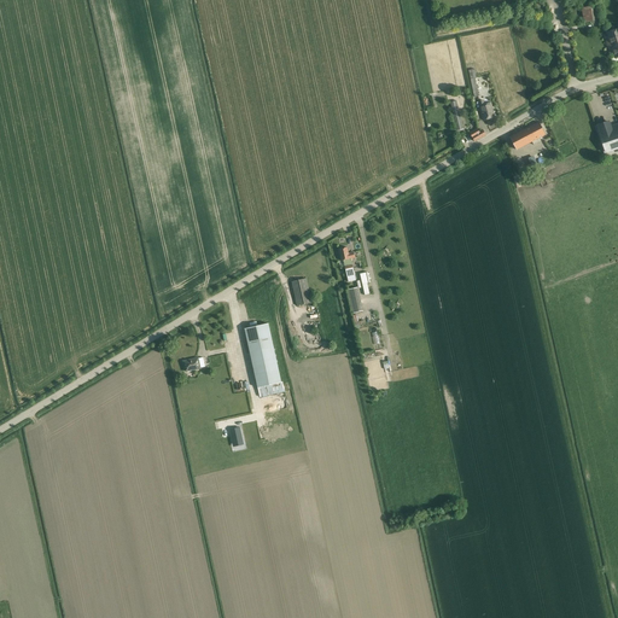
[(595,10),(584,11),(587,24),(598,23),(595,10)]
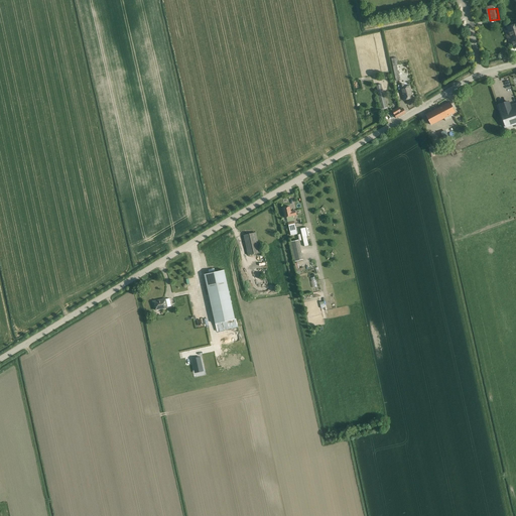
[(515,23),(507,27),(514,48),(515,47),(515,23)]
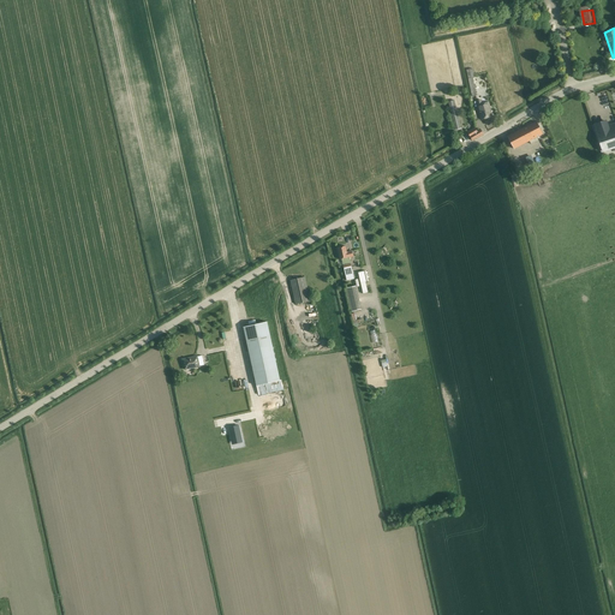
[(466,70),(472,96),(477,95),(473,78),(475,78),(472,69),(466,70)]
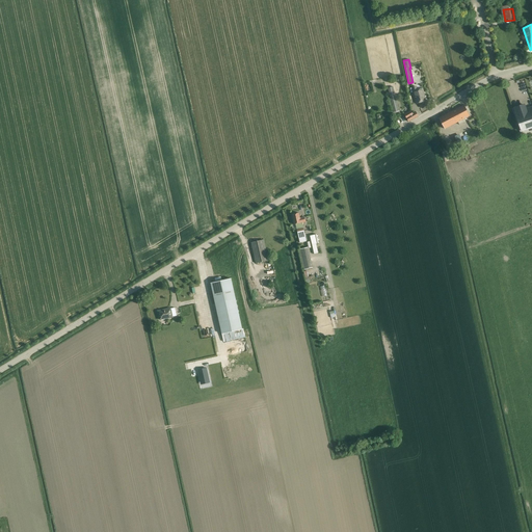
[(399,111),(393,88),(393,86),(388,88),(394,112),(399,111)]
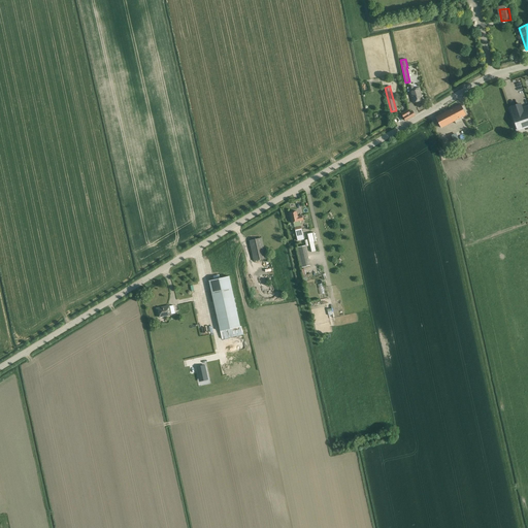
[(408,87),(409,90),(413,103),(423,100),(420,88),(415,89),(414,86),(408,87)]
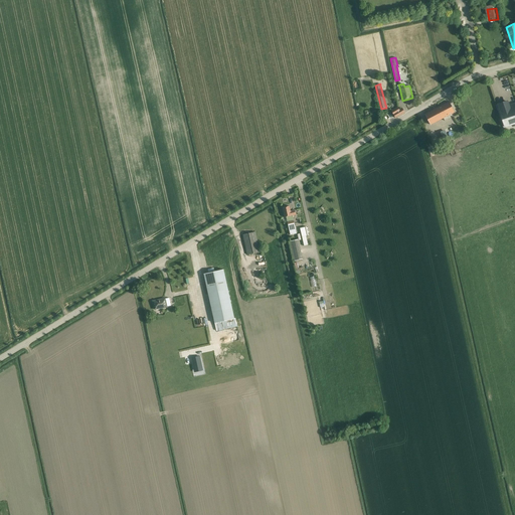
[(455,113),(452,106),(449,102),(425,115),(431,125),(444,119),(445,121),(451,118),(450,115),(455,113)]
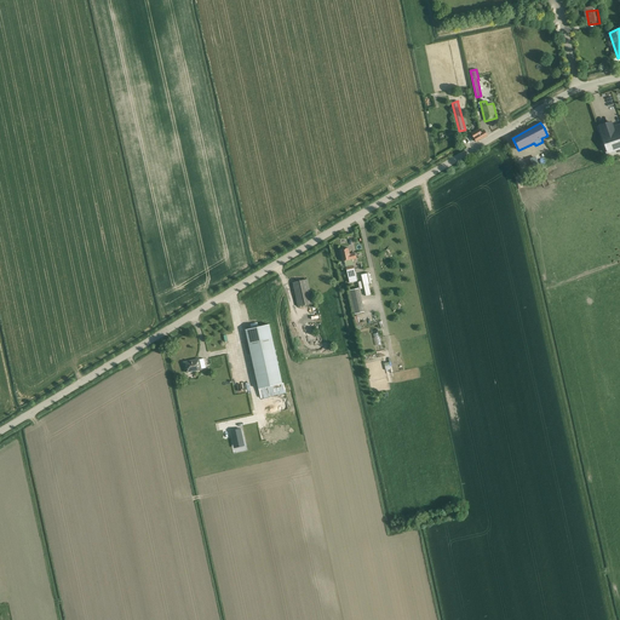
[(619,128),(614,131),(612,122),(600,126),(603,136),(602,136),(608,153),(619,148),(619,128)]
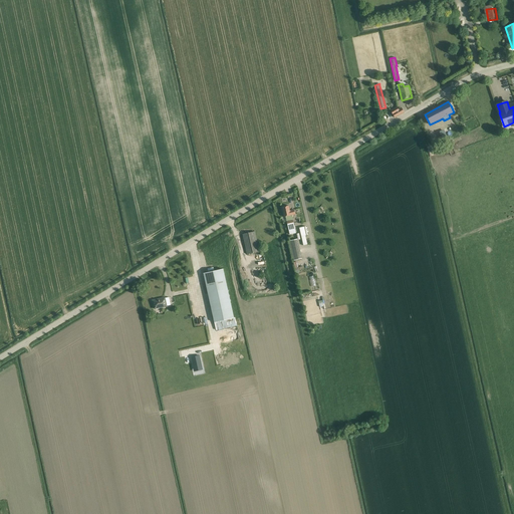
[(397,106),(391,110),(395,117),(405,112),(402,108),(399,110),(397,106)]
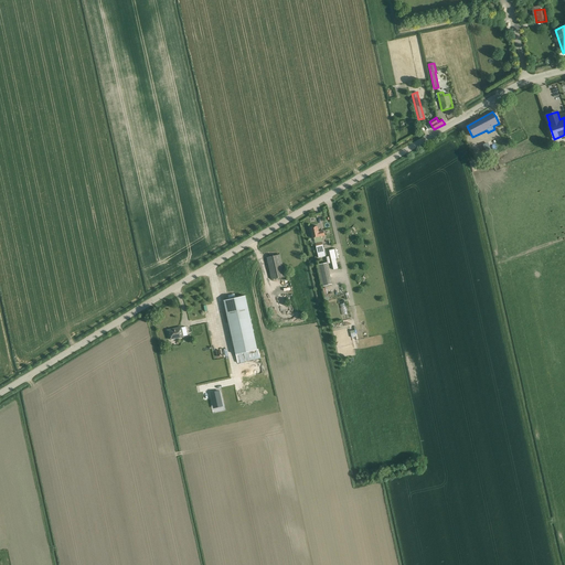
[(310,227),(311,233),(312,238),(315,238),(316,244),(319,257),(326,256),(320,232),(319,232),(317,226),(310,227)]
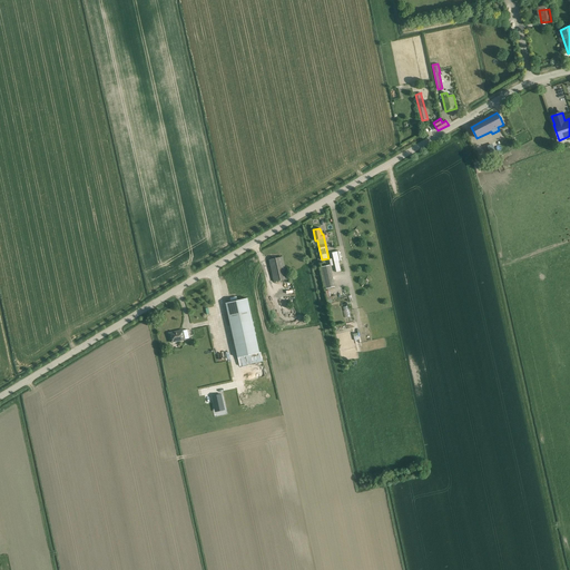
[(342,262),(340,252),(332,253),(336,273),(341,271),(338,262),(342,262)]
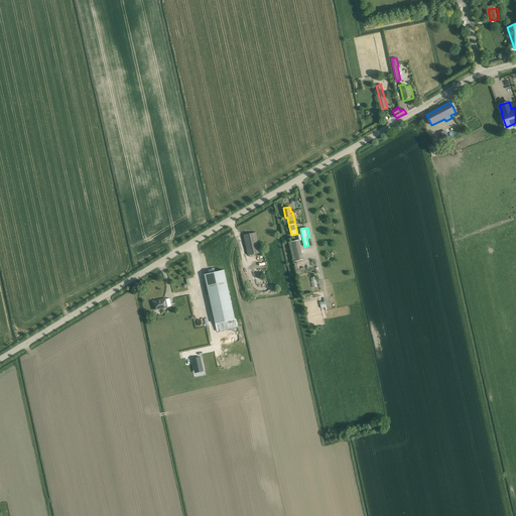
[(244,235),(245,240),(248,255),(260,253),(256,233),(244,235)]
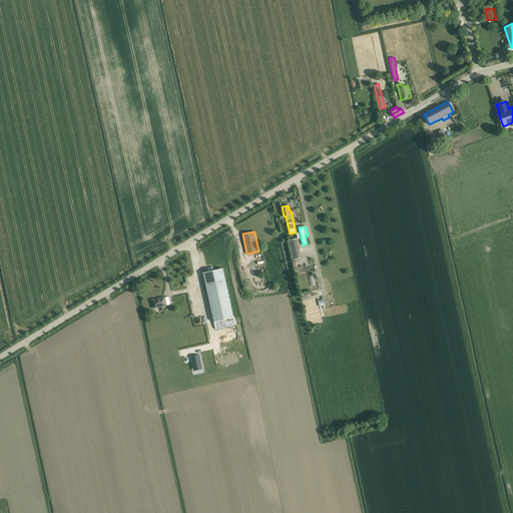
[(298,238),(288,241),(293,261),(302,258),(298,238)]
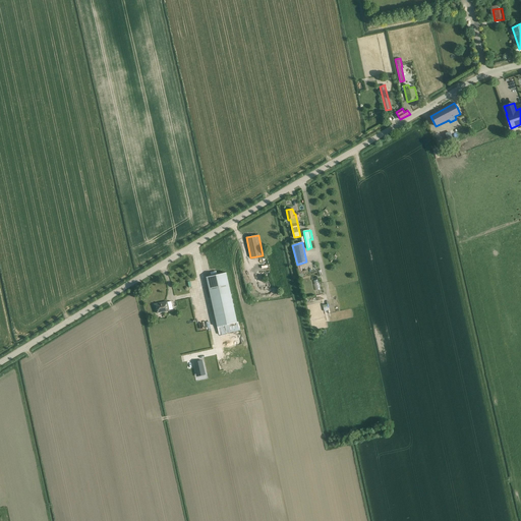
[(310,263),(312,274),(320,273),(316,262),(310,263)]
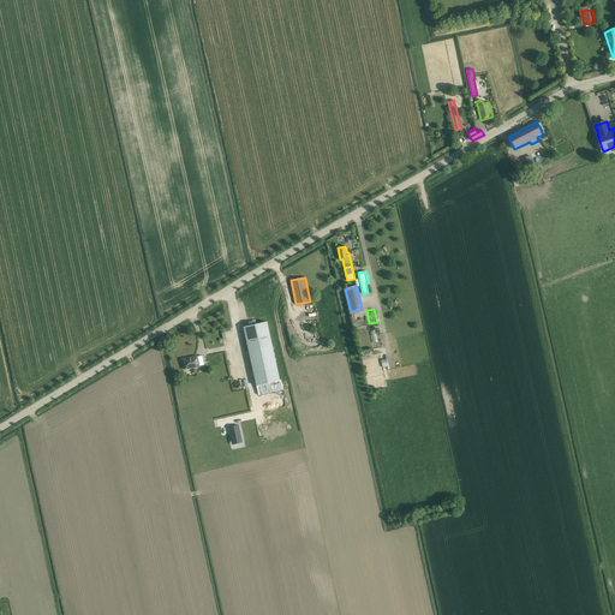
[(351,314),(353,323),(354,328),(358,327),(357,323),(360,322),(360,320),(356,320),(354,314),(351,314)]
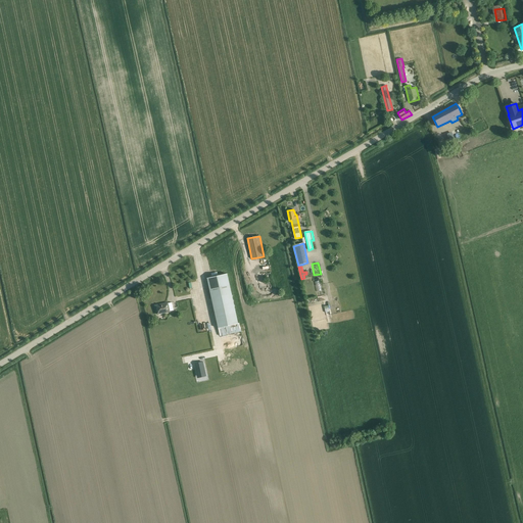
[(227,274),(207,278),(219,328),(238,324),(227,274)]
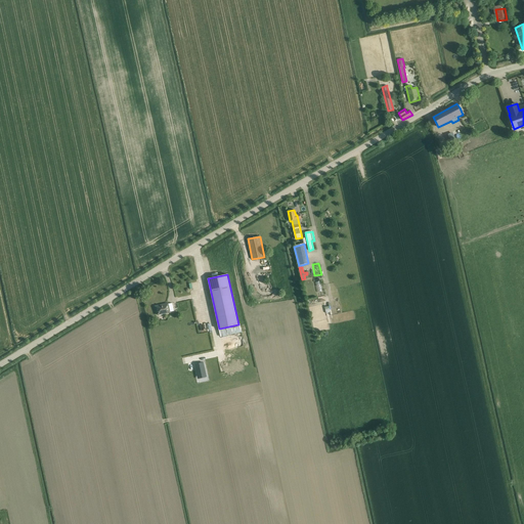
[(168,304),(156,306),(158,315),(170,312),(168,304)]
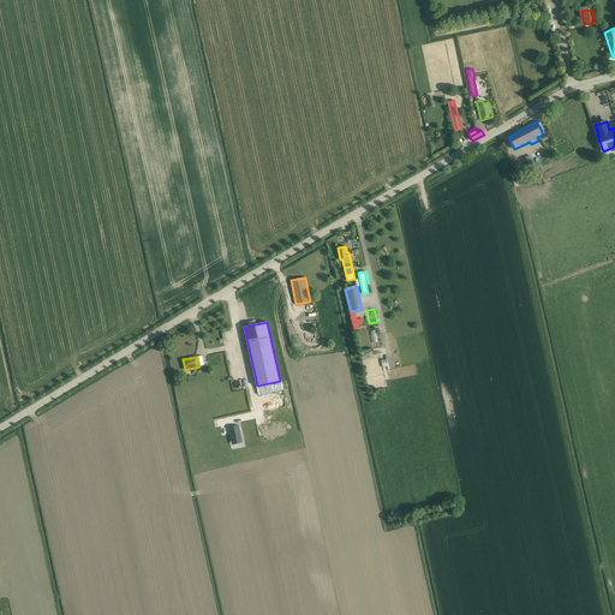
[(230,428),(232,441),(242,440),(238,425),(230,428)]
